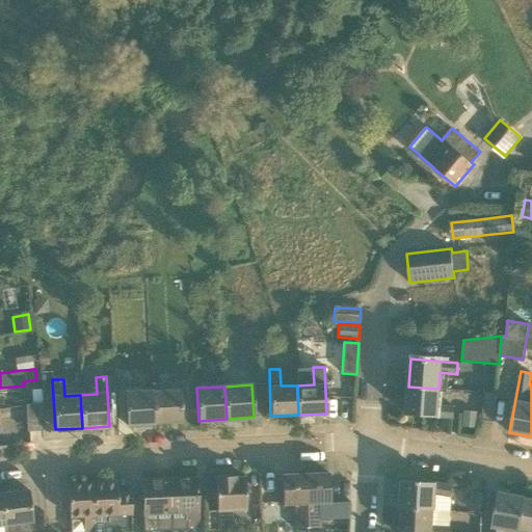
[(437,405),(439,389),(408,387),(406,415),(454,418),(454,406),(437,405)]
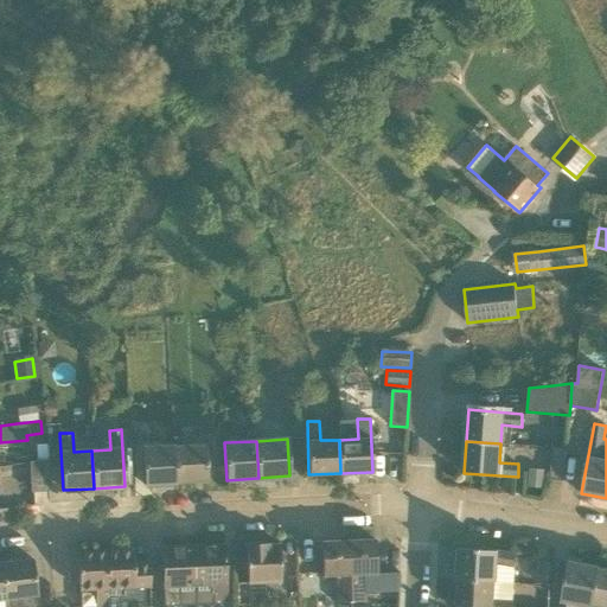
[(173,446),(176,483),(208,481),(205,443),(173,446)]
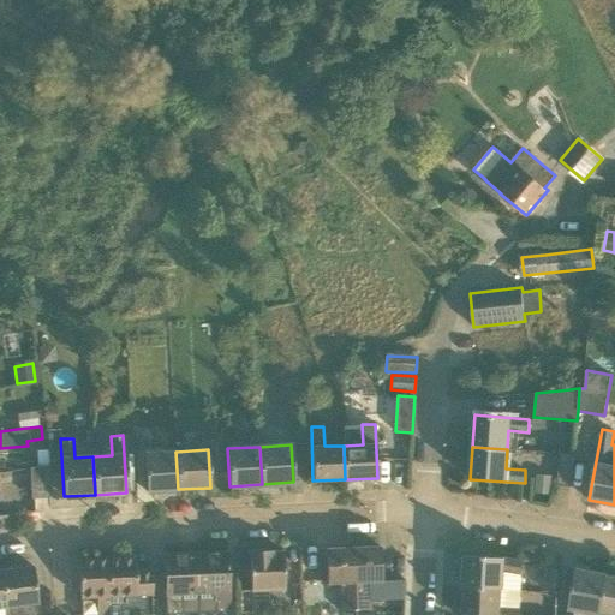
[(147,491),(178,489),(175,452),(144,454),(147,491)]
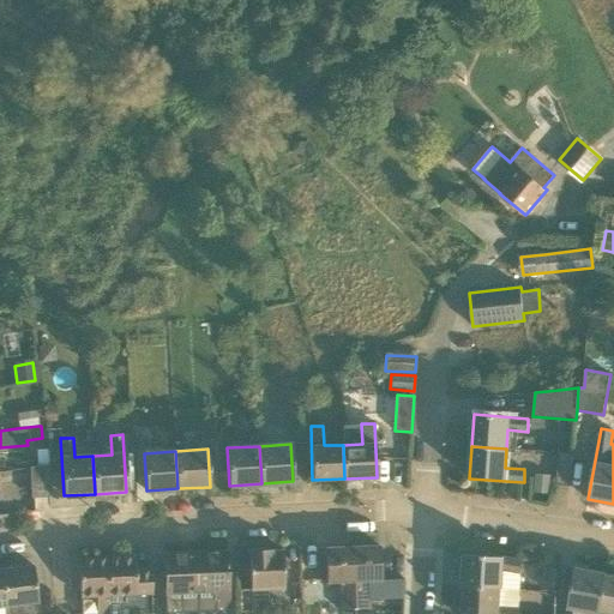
[(572,457),(573,453),(559,452),(557,485),(571,487),(573,457),(572,457)]
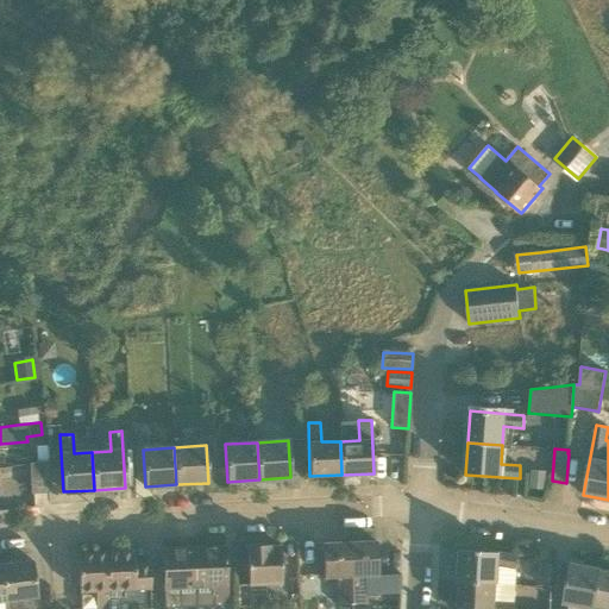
[(31,494),(33,494),(49,493),(48,460),(30,463),(31,494)]
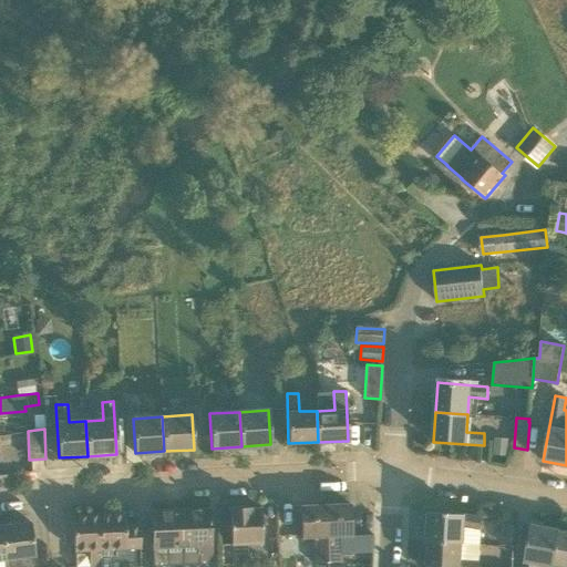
[(494,437),(493,454),(507,455),(508,439),(494,437)]
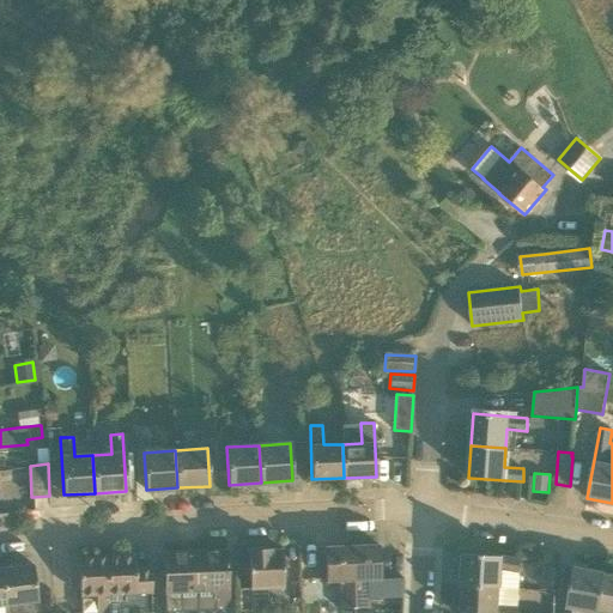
[(351,546),(354,608),(369,608),(368,580),(380,578),(378,545),(351,546)]
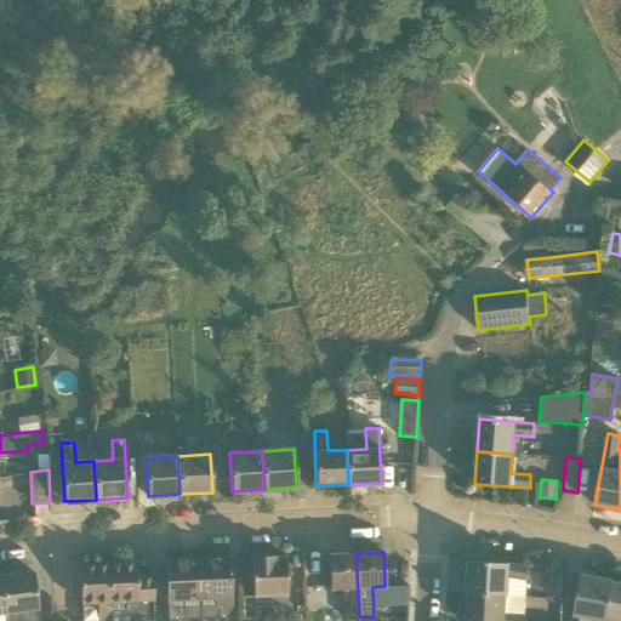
[(343,617),(359,616),(355,553),(329,554),(330,588),(342,588),(343,617)]
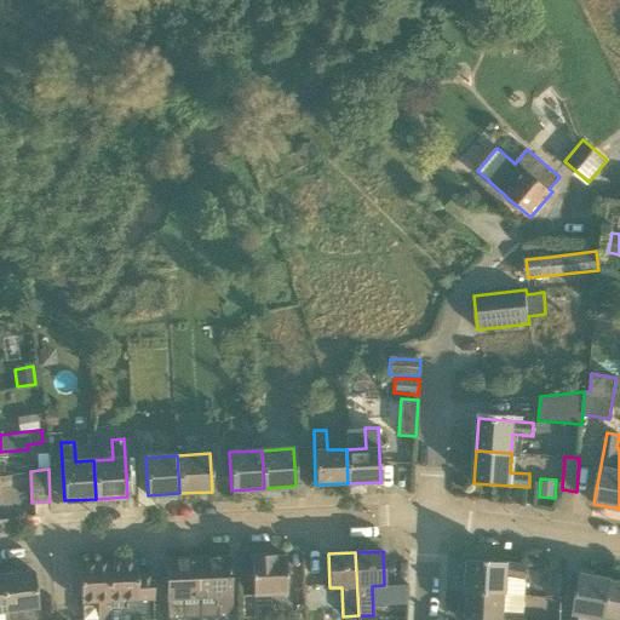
[(286,595),(287,595),(285,555),(251,556),(252,596),(270,595),(269,618),(285,618),(286,595)]
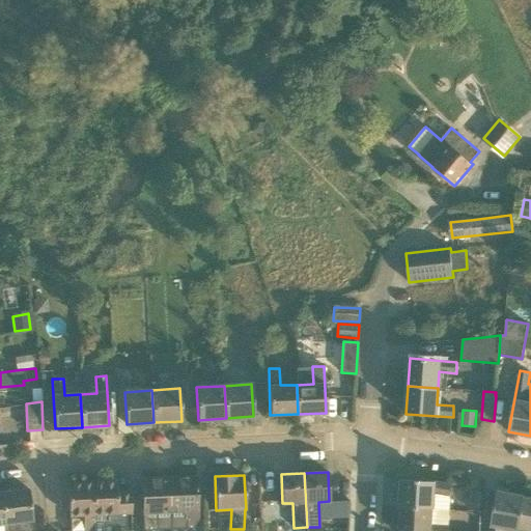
[(185,525),(198,524),(196,477),(169,478),(170,511),(185,510),(185,525)]
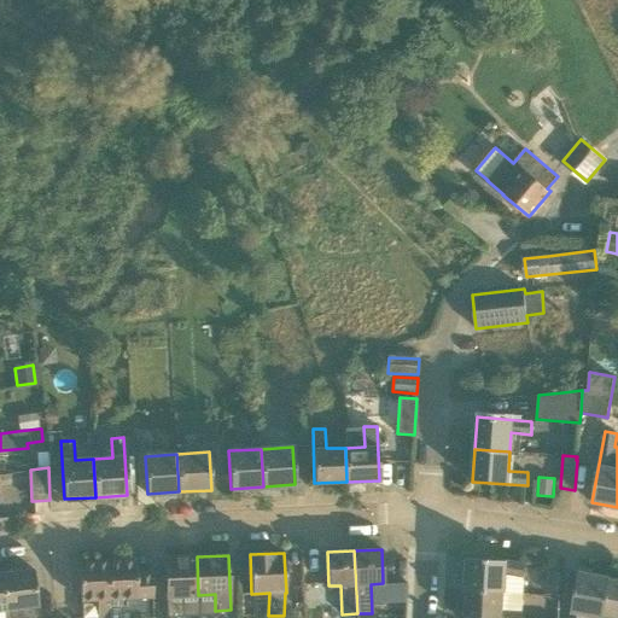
[(198,595),(197,557),(164,559),(167,617),(182,617),(181,596),(198,595)]
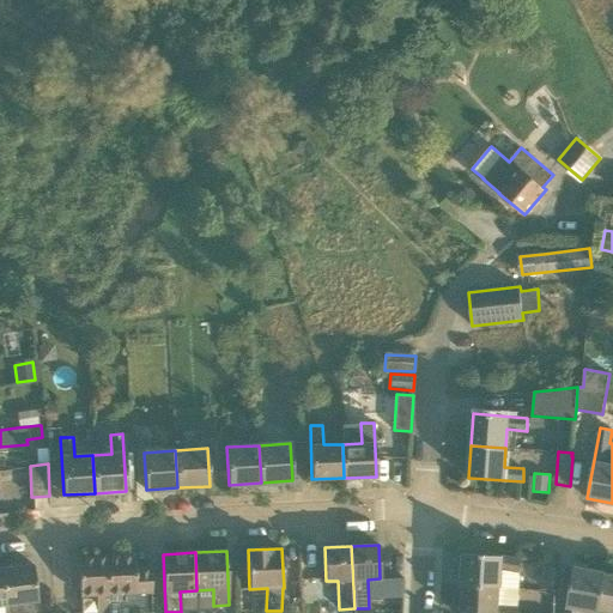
[(501,569),(519,572),(521,559),(502,556),(465,553),(462,586),(499,588),(501,569)]
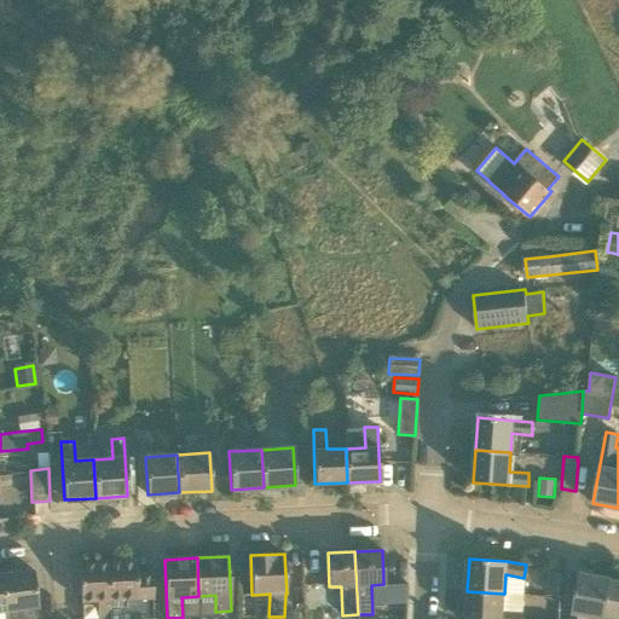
[(152,574),(137,576),(136,561),(108,562),(109,618),(129,618),(129,613),(122,613),(122,607),(146,606),(146,599),(152,597),(152,574)]
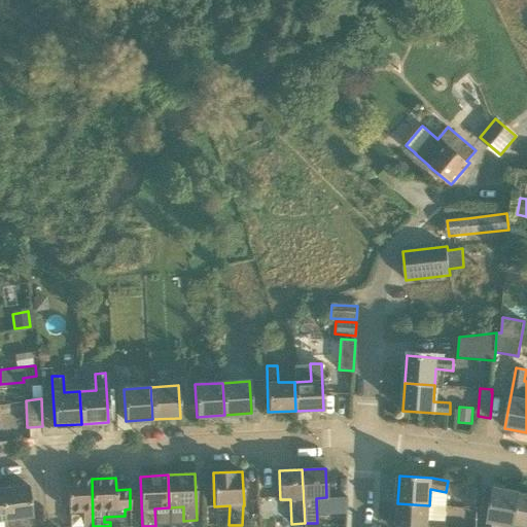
[(93,526),(92,479),(67,480),(69,512),(82,512),(82,526),(93,526)]
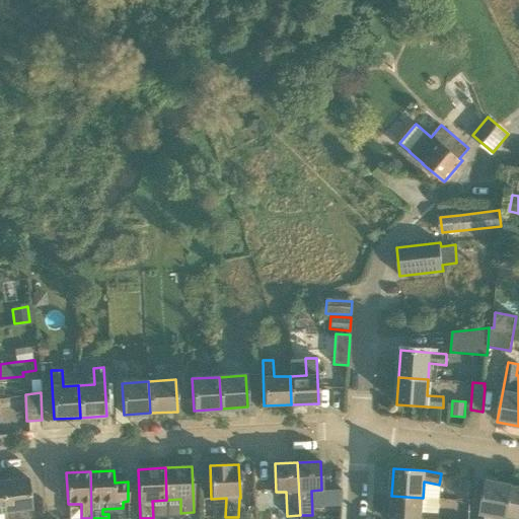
[(32,518),(27,477),(1,480),(5,512),(5,518),(32,518)]
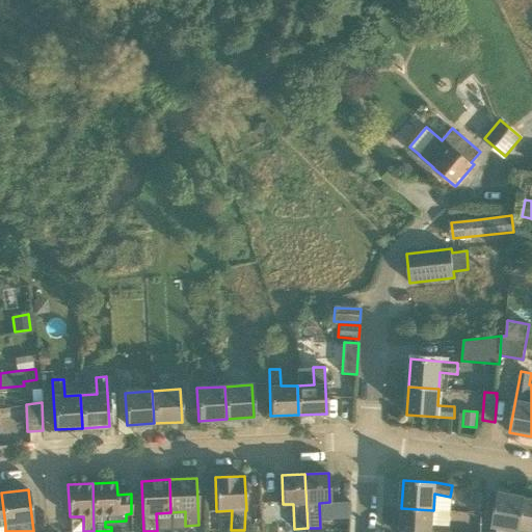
[(468,511),(480,512),(482,491),(470,490),(468,511)]
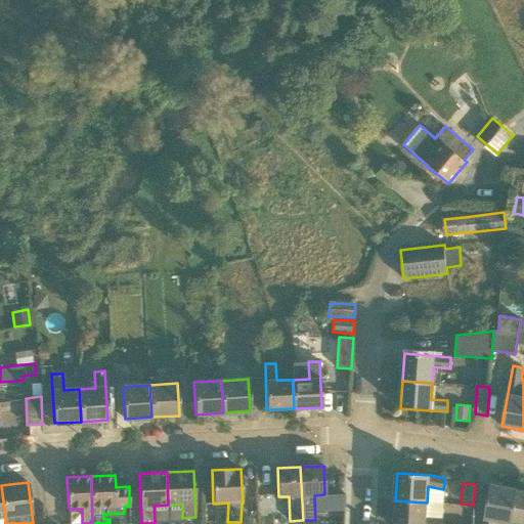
[(511,523),(512,522),(517,490),(490,486),(483,523),(511,523)]
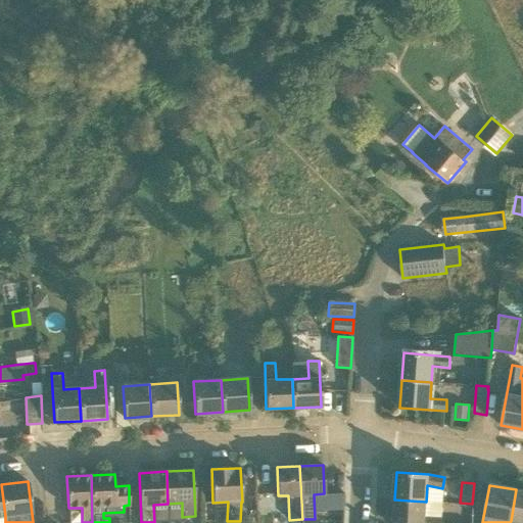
[(522,522),(522,490),(516,489),(511,521),(522,522)]
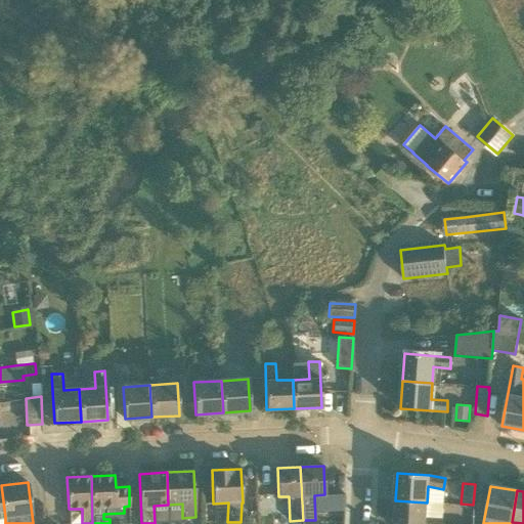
[(444,503),(427,503),(395,500),(393,523),(442,523),(443,519),(444,503)]
